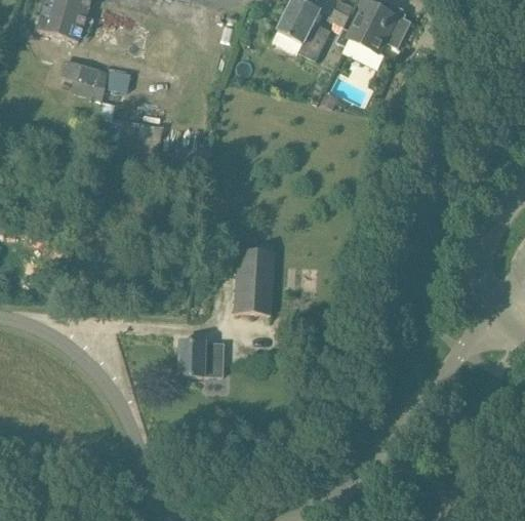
[(44,0),(35,30),(78,43),(91,0),(44,0)]
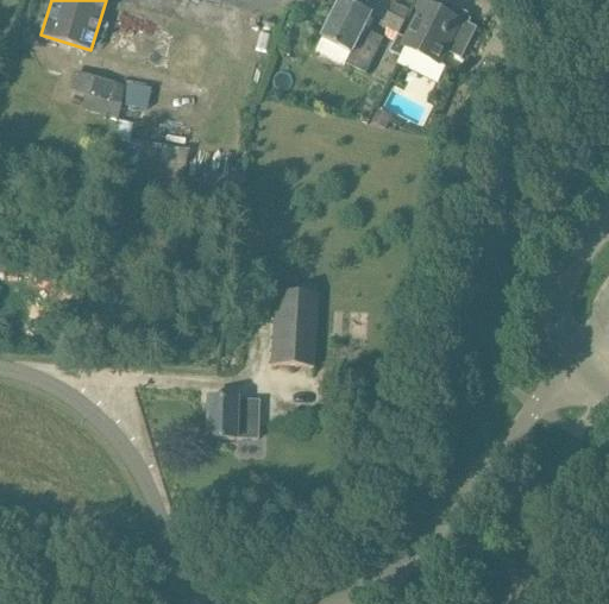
[(374,12),(349,0),(339,0),(316,45),(366,71),(383,36),(365,27),(374,12)]
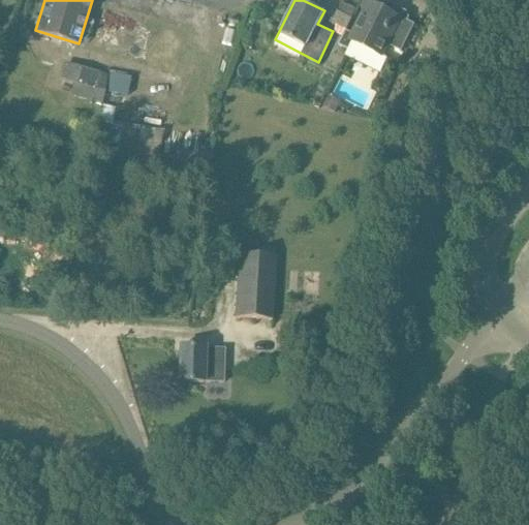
[(392,12),(369,1),(354,31),(346,27),(340,41),(347,45),(350,38),(381,53),(386,41),(401,48),(413,22),(406,19),(408,14),(405,9),(400,7),(395,7),(392,12)]
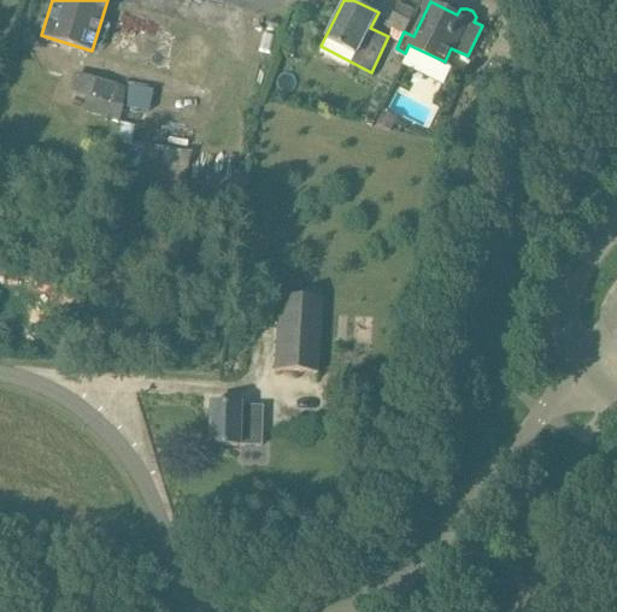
[(393,9),(386,22),(404,31),(411,18),(393,9)]
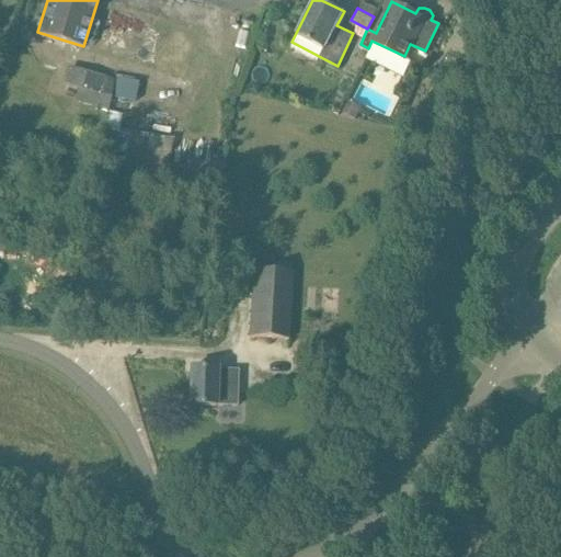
[(136,101),(141,80),(70,63),(63,93),(112,106),(114,95),(136,101)]
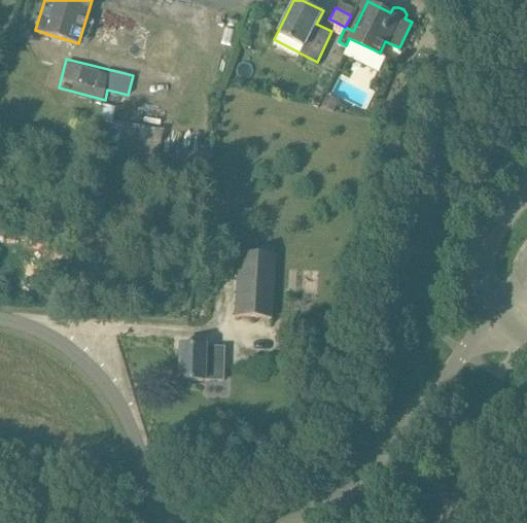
[(277,253),(237,251),(233,313),(272,316),(277,253)]
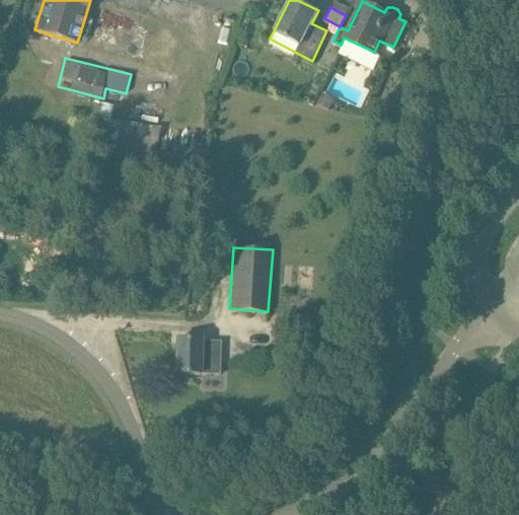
[(220,340),(177,339),(175,370),(219,372),(220,340)]
